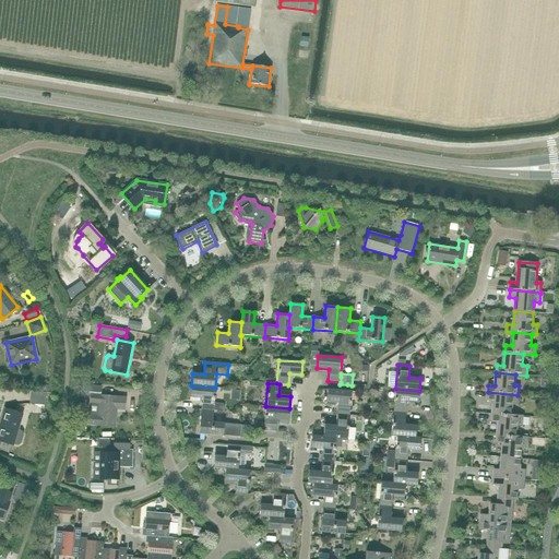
[(213,411),(215,388),(191,385),(190,397),(202,399),(201,409),(213,411)]
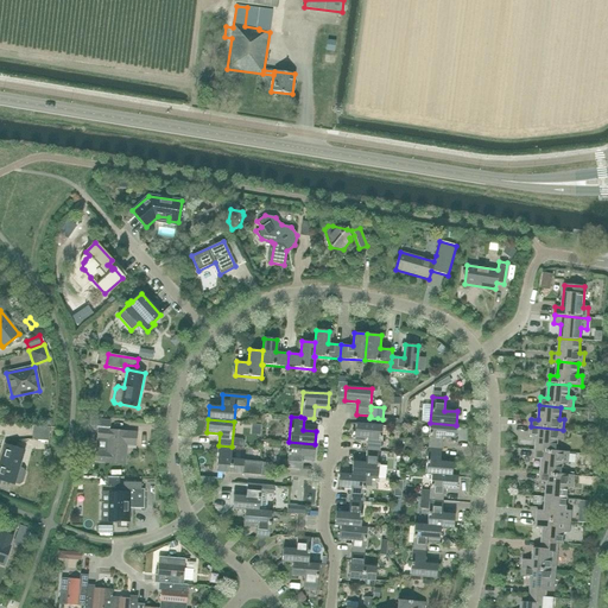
[(455,438),(456,425),(430,423),(428,448),(441,449),(442,437),(455,438)]
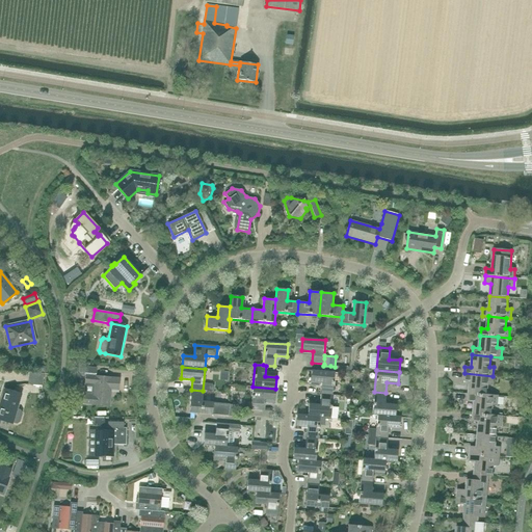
[(333,395),(335,373),(311,371),(311,382),(321,383),(320,394),(333,395)]
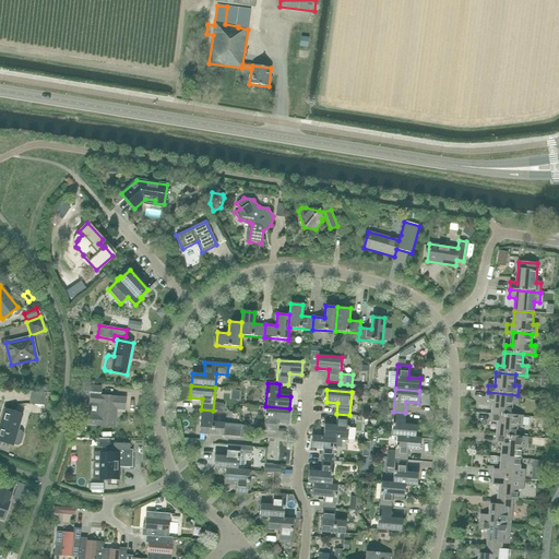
[(45,405),(46,393),(31,391),(30,404),(45,405)]
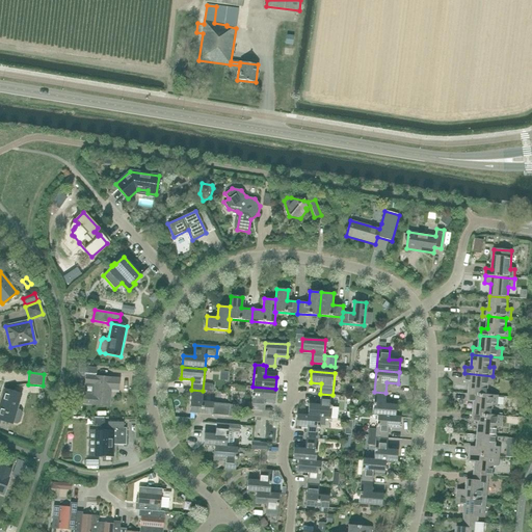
[(493,386),(493,376),(464,373),(463,380),(470,381),(469,394),(486,396),(486,395),(487,386),(493,386)]
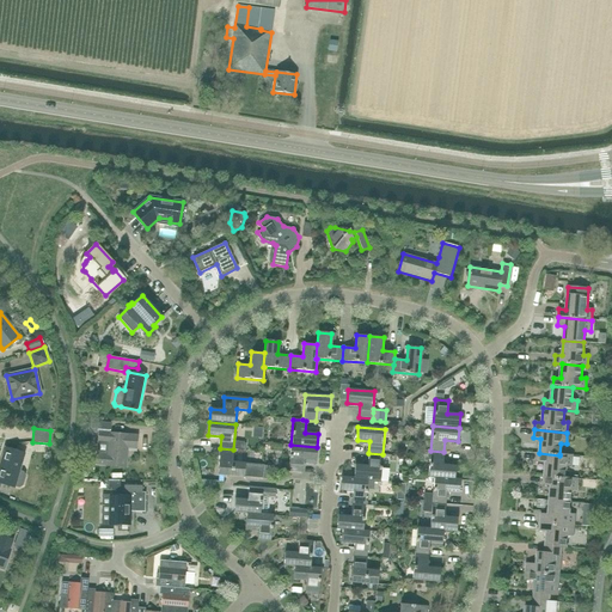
[(97,454),(97,464),(124,466),(127,447),(135,448),(136,436),(99,433),(98,441),(97,454)]
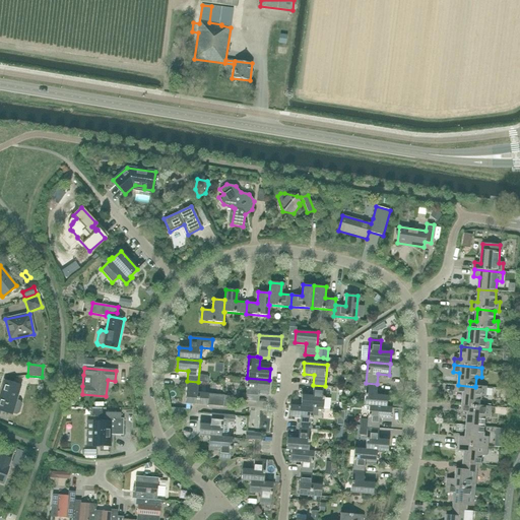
[(268,391),(269,380),(247,378),(246,395),(241,395),(241,402),(245,400),(257,401),(258,390),(268,391)]
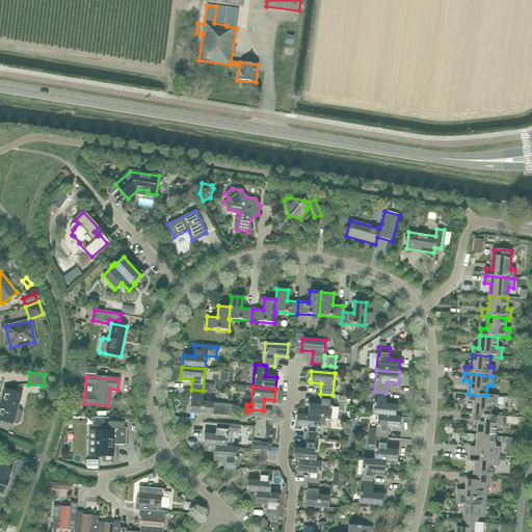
[(4,390),(0,401),(0,420),(12,424),(12,423),(16,424),(19,422),(22,415),(20,410),(17,409),(21,395),(19,394),(4,390)]
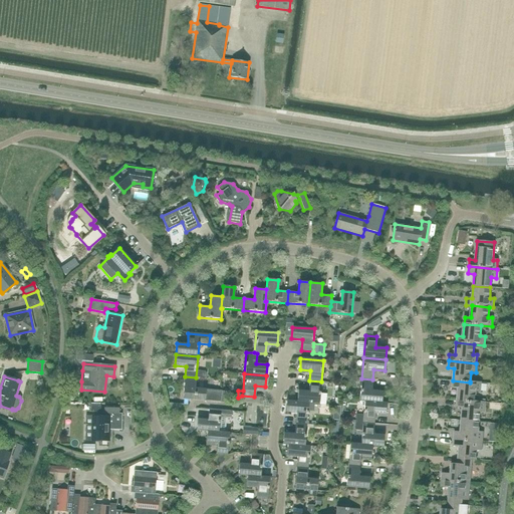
[(195,389),(196,377),(185,376),(183,399),(221,402),(221,391),(195,389)]
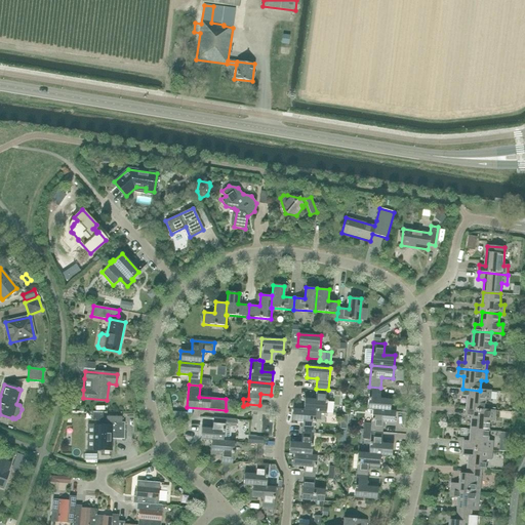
[(379,399),(380,388),(369,387),(367,409),(372,410),(372,409),(390,411),(391,400),(379,399)]
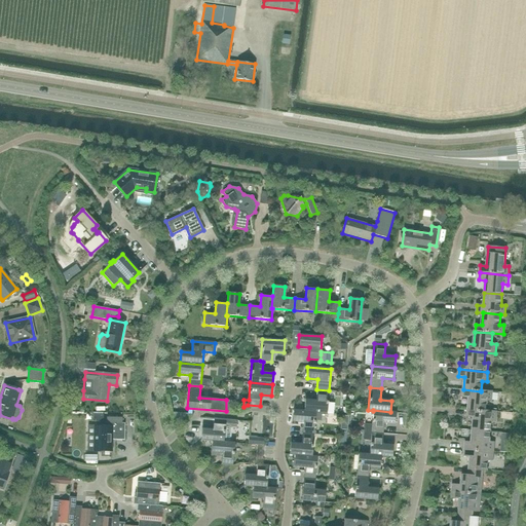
[(327,413),(329,390),(316,389),(315,401),(305,400),(304,411),(315,412),(327,413)]
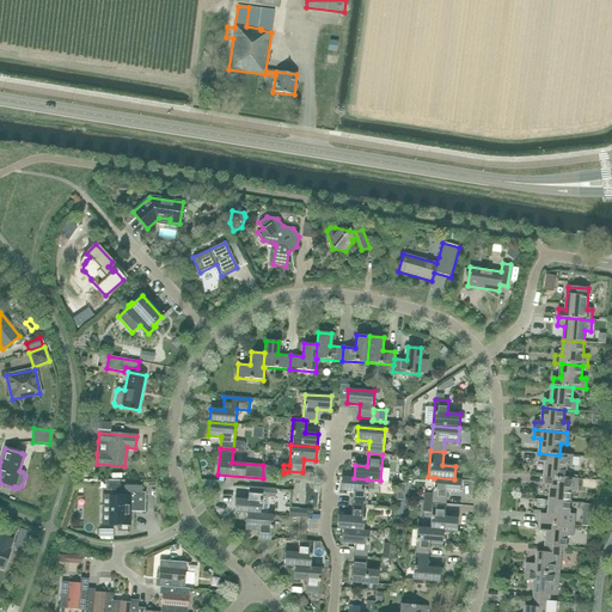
[(560,454),(560,456),(539,453),(538,461),(546,463),(545,477),(565,478),(567,466),(571,467),(573,456),(560,454)]
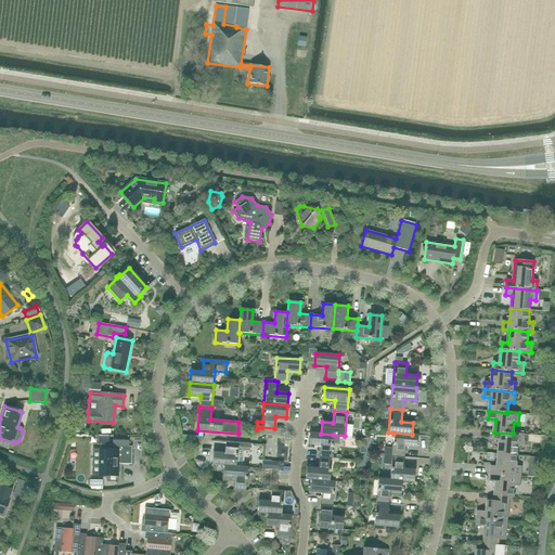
[(321,434),(309,433),(308,444),(320,446),(319,457),(331,459),(333,435),(321,434)]
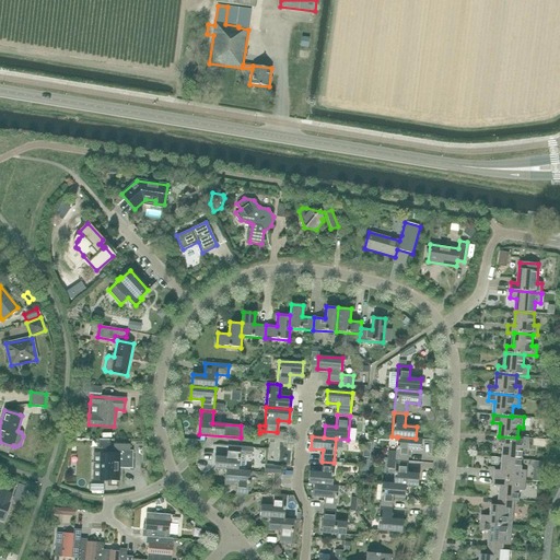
[(416,439),(397,436),(397,438),(396,453),(388,452),(387,459),(408,462),(409,450),(420,451),(421,439),(416,439)]
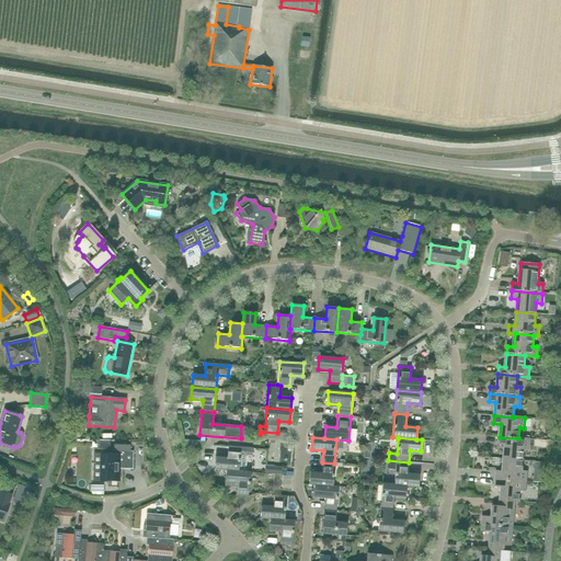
[(518,438),(500,437),(499,445),(505,445),(504,458),(523,460),(524,449),(529,449),(529,439),(518,438)]
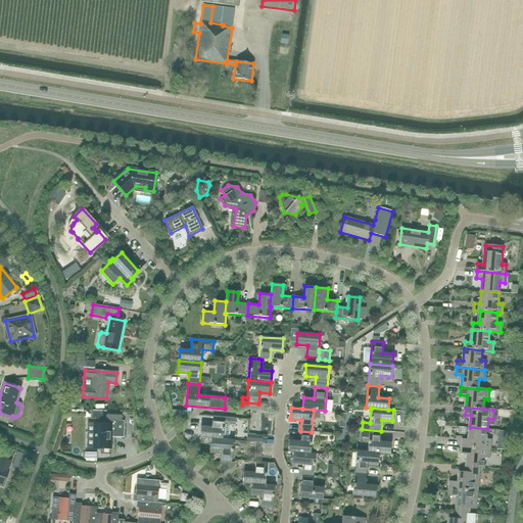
[(94,425),(93,446),(110,446),(110,435),(124,435),(124,421),(121,421),(121,415),(105,415),(105,421),(105,425),(105,426),(94,425)]
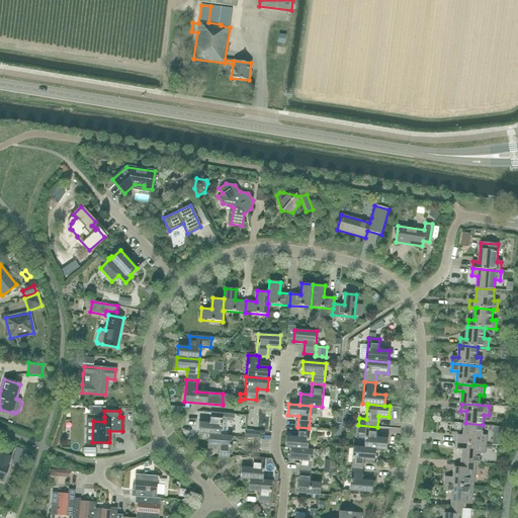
[(198,422),(197,434),(208,435),(208,434),(220,435),(226,435),(228,421),(233,421),(233,414),(222,413),(210,412),(209,419),(204,419),(204,420),(199,419),(198,422)]
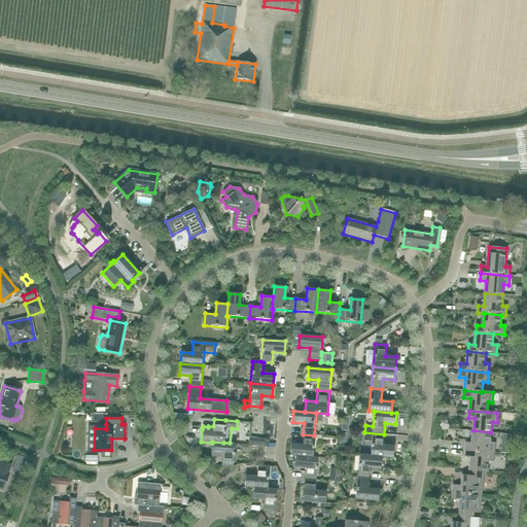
[(490,443),(491,432),(473,430),(472,443),(466,443),(465,450),(494,452),(495,443),(490,443)]
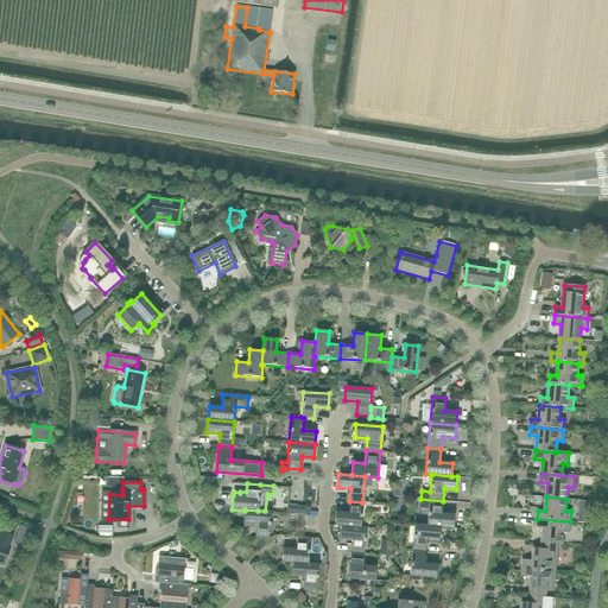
[(442,513),(443,501),(420,499),(420,508),(429,508),(426,525),(426,526),(441,526),(441,527),(454,529),(455,514),(442,513)]
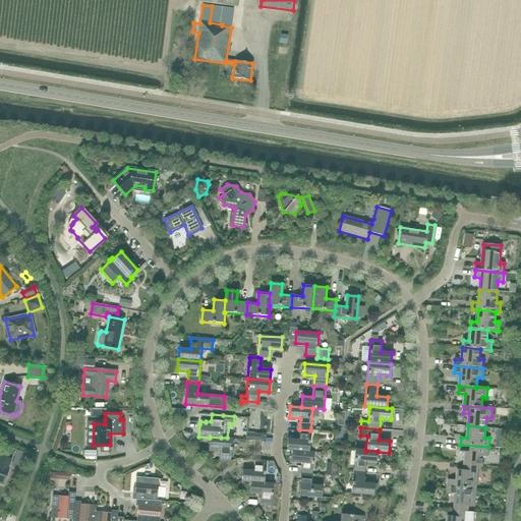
[(308,452),(309,452),(310,430),(299,429),(298,440),(287,439),(286,451),(291,451),(308,452)]
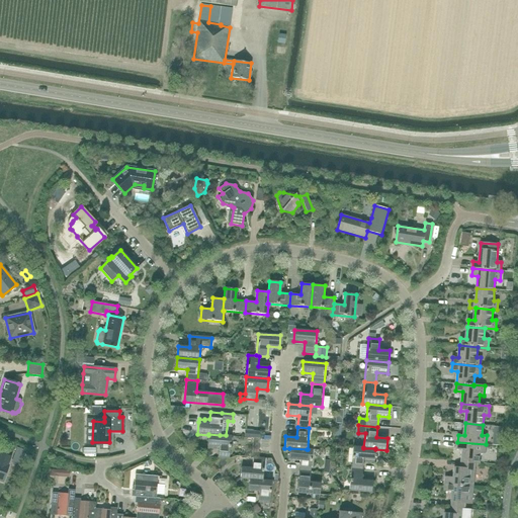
[(260,431),(251,430),(251,438),(259,438),(260,431)]
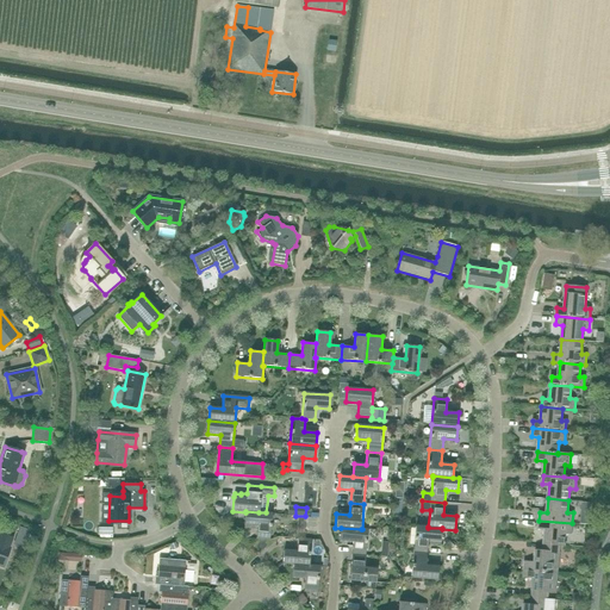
[(246,512),(244,524),(257,526),(256,539),(269,540),(271,536),(272,514),(266,512),(259,512),(246,511),(246,512)]
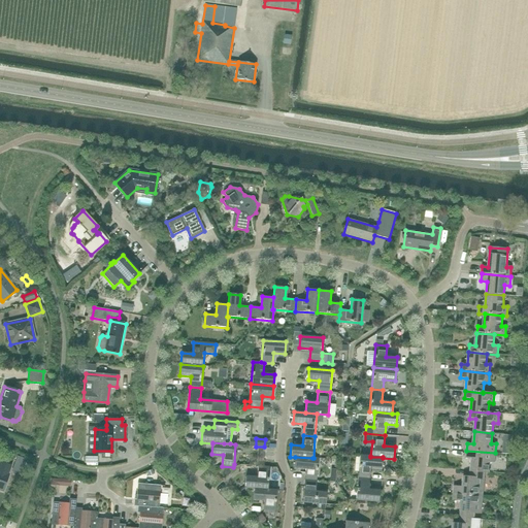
[(494,462),(495,453),(466,451),(466,458),(472,458),(471,470),(484,472),(489,472),(490,462),(494,462)]
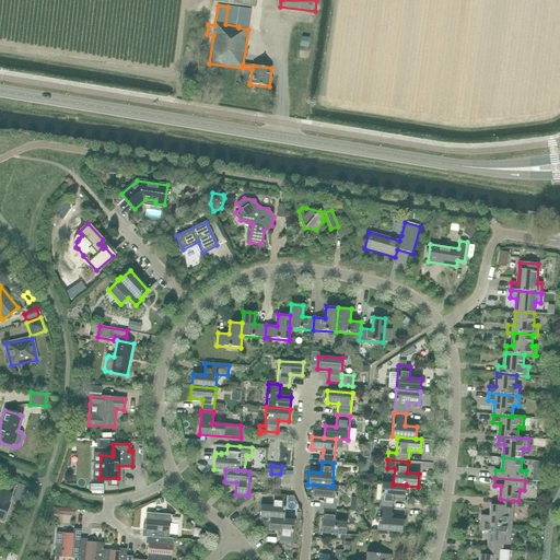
[(393,485),(393,483),(382,482),(380,506),(392,508),(393,497),(405,498),(406,486),(406,485),(393,485)]
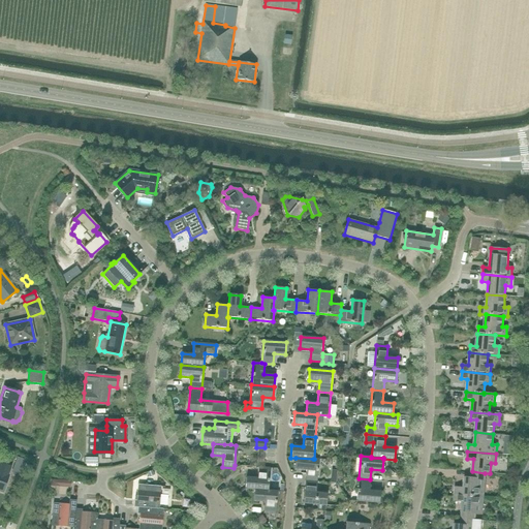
[(18,458),(12,472),(20,475),(25,461),(18,458)]
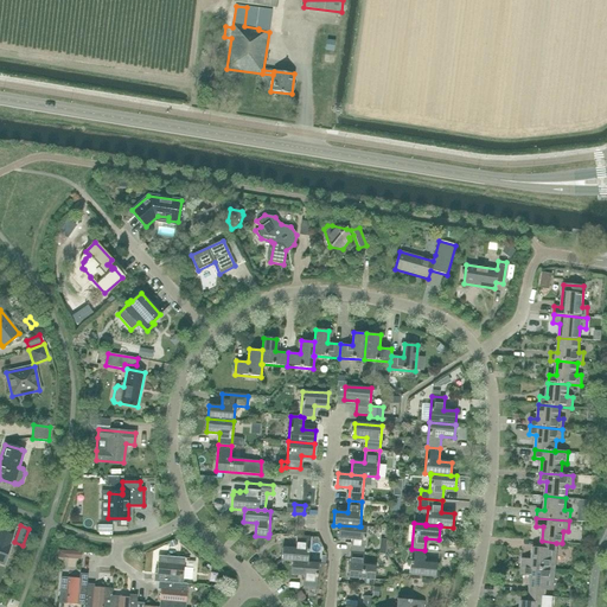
[(360,526),(359,526),(339,525),(338,538),(351,540),(350,551),(364,553),(365,526),(360,526)]
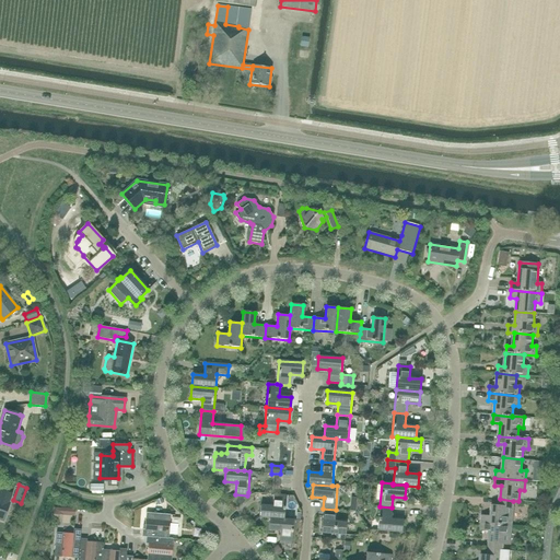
[(9,503),(12,494),(0,490),(0,520),(3,522),(10,503),(9,503)]
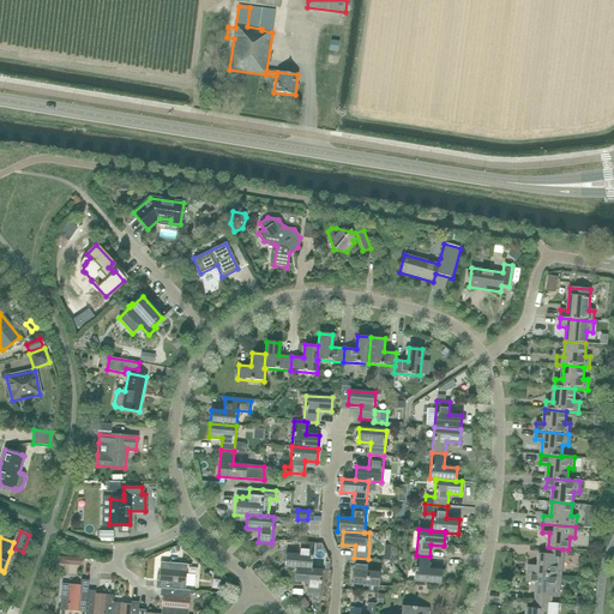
[(318,541),(318,553),(327,552),(327,541),(318,541)]
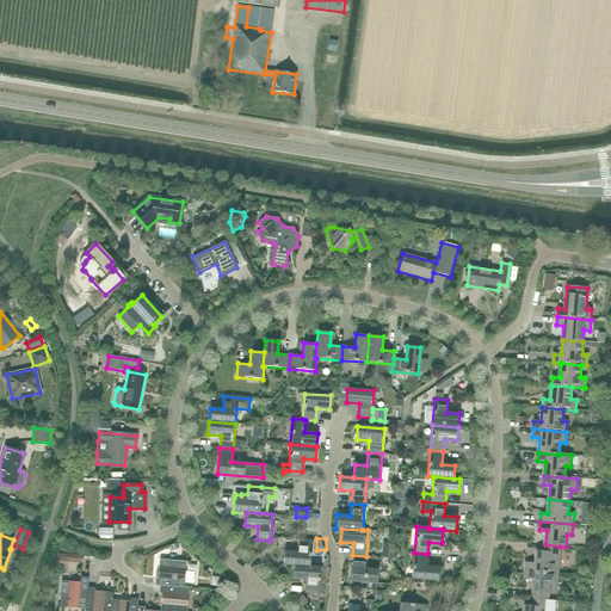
[(309,567),(309,566),(312,541),(298,539),(297,553),(284,551),(283,565),(294,566),(309,567)]
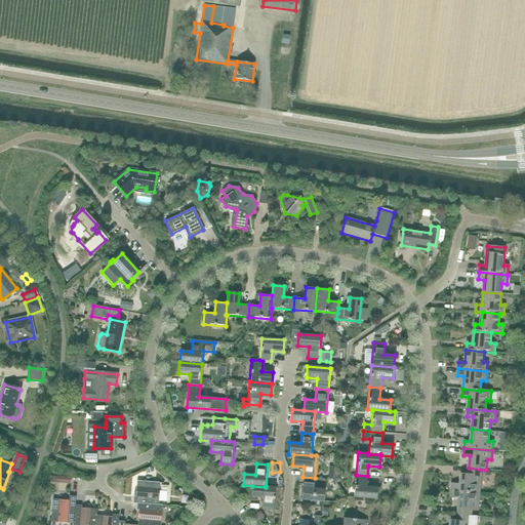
[(481,470),(469,468),(468,475),(461,474),(460,484),(451,484),(451,490),(479,492),(481,470)]
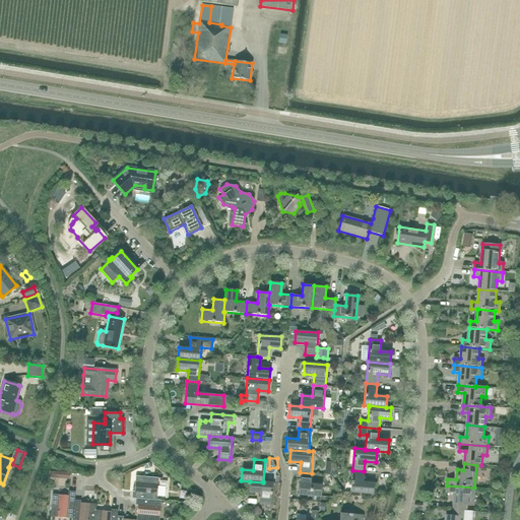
[(363,482),(364,471),(352,470),(350,493),(373,495),(374,483),(363,482)]
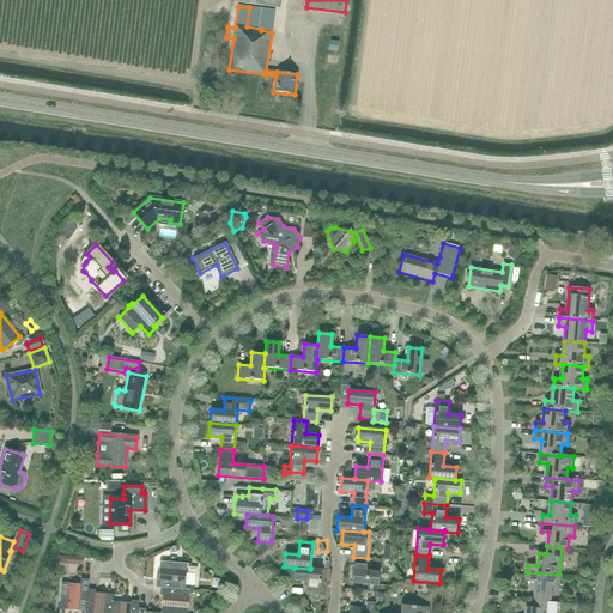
[(366,571),(368,558),(353,557),(351,583),(378,586),(378,572),(366,571)]
